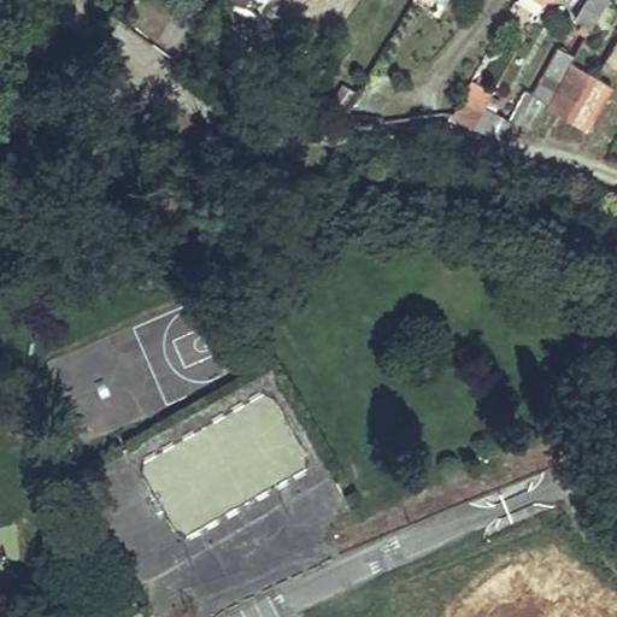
[(604,3),(604,0),(587,0),(575,19),(582,23),(577,30),(583,35),(604,3)]
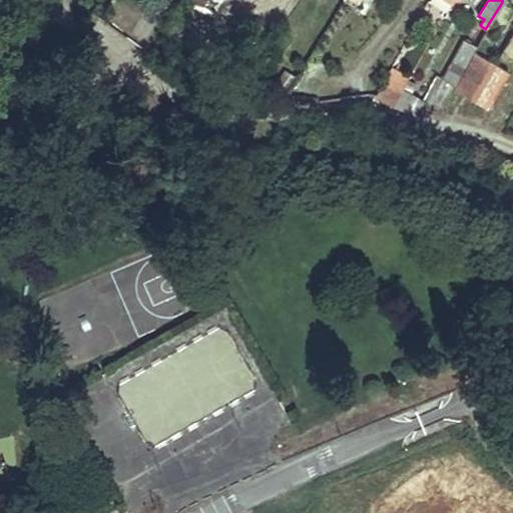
[(485,29),(475,47),(454,84),(453,87),(473,98),(483,81),(494,64),(485,58),(512,8),(512,7),(502,2),(485,29)]
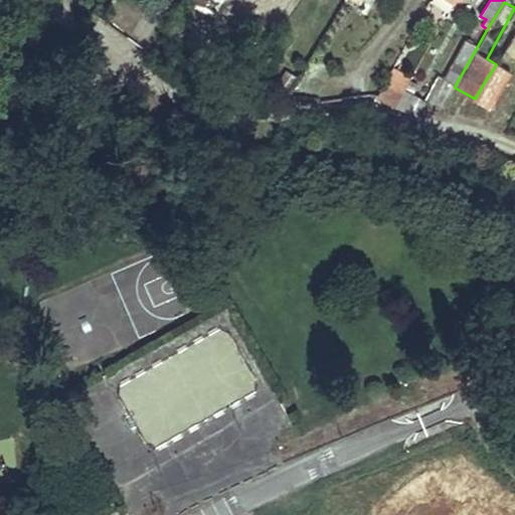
[(514,54),(514,31),(496,64),(485,81),(500,90),(512,68),(508,65),(514,54)]
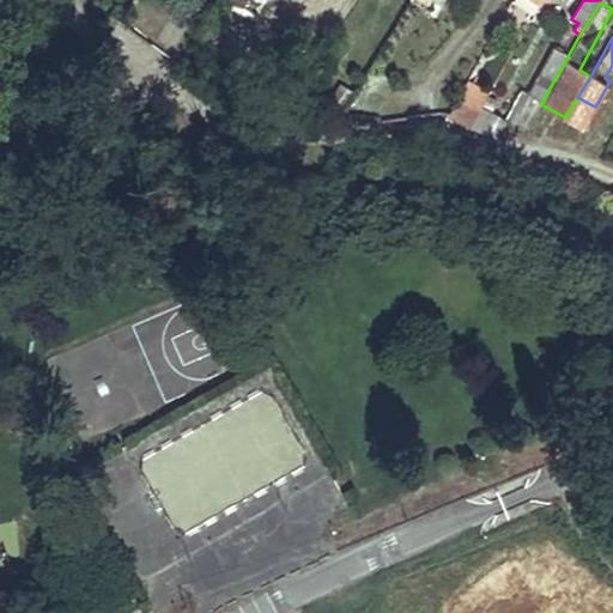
[(542,101),(568,56),(553,48),(529,93),(542,101)]
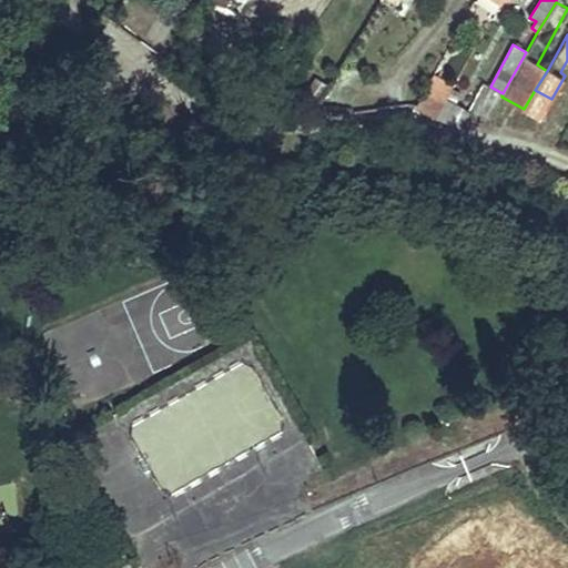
[(437,79),(432,77),(415,108),(419,110),(437,79)]
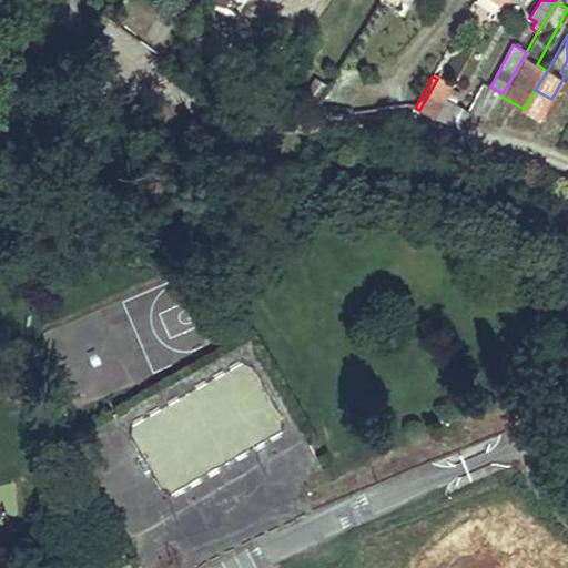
[(453,89),(437,79),(419,110),(436,119),(453,89)]
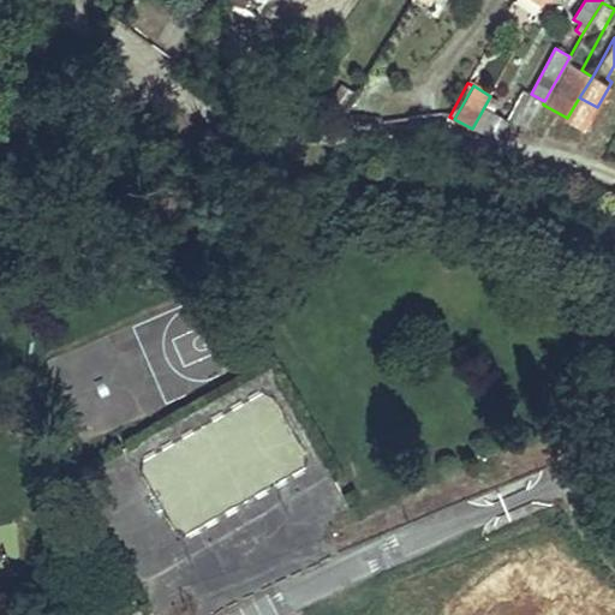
[(614,135),(601,157),(614,163),(614,135)]
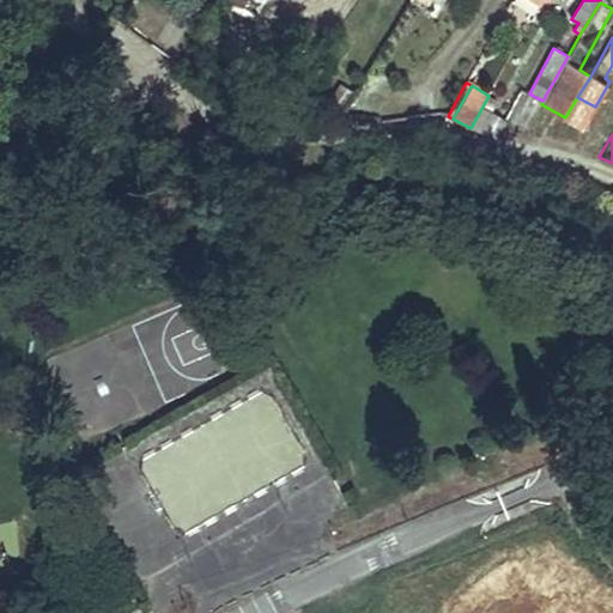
[(184,532),(310,461),(269,389),(144,460),(184,532)]
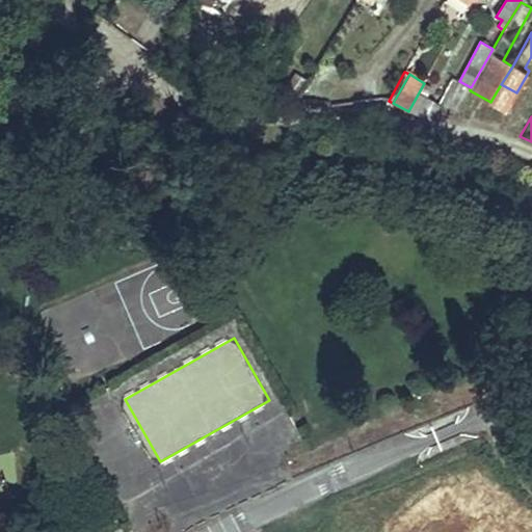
All buildings are outlined.
